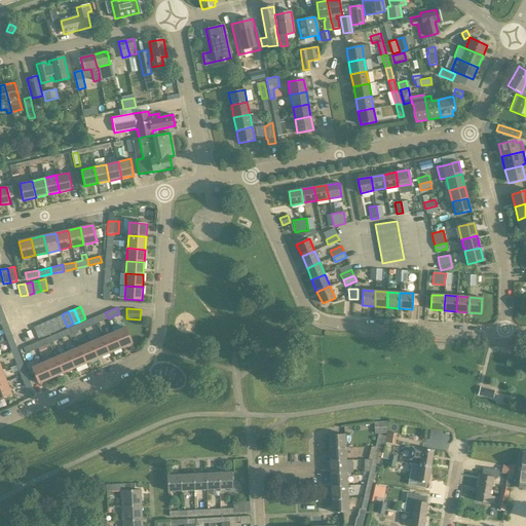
[(108,318),(105,312),(94,317),(96,324),(108,318)]
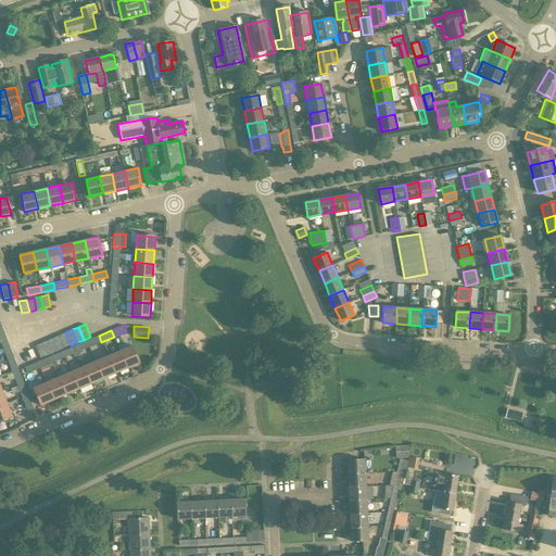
[(65,332),(60,335),(65,348),(71,345),(65,332)]
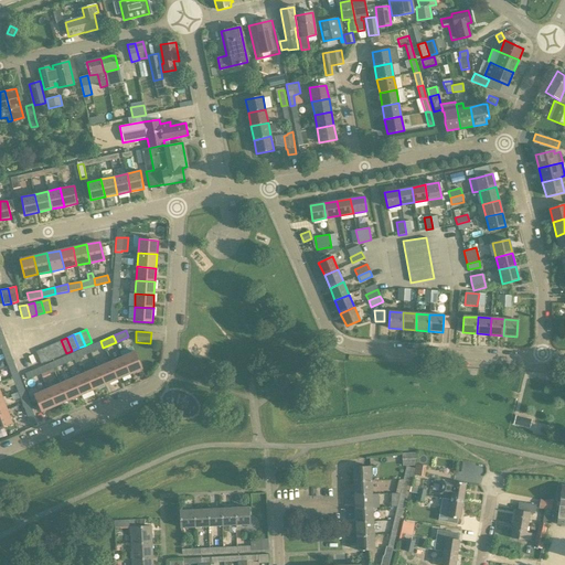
[(61,340),(54,343),(60,356),(66,353),(61,340)]
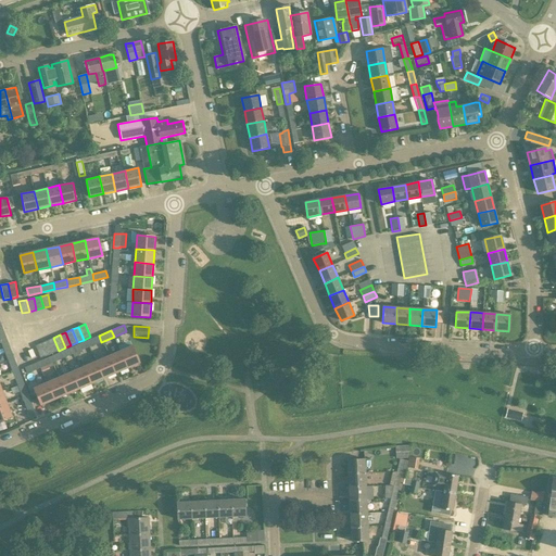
[(87,341),(89,346),(101,342),(99,336),(87,341)]
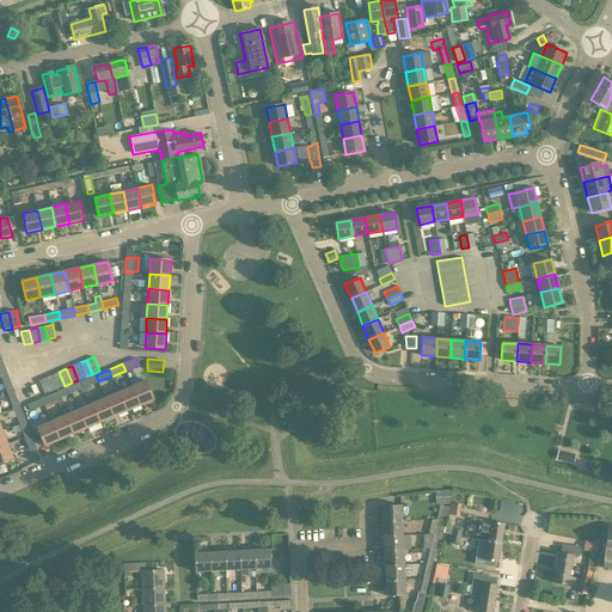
[(59,372),(51,374),(57,389),(65,386),(59,372)]
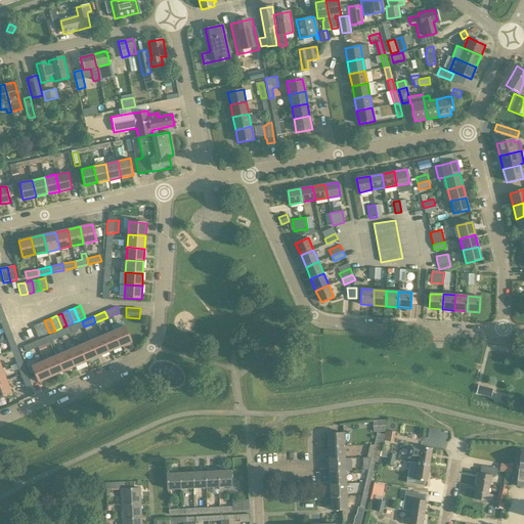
[(44,320),(38,323),(43,335),(49,333),(44,320)]
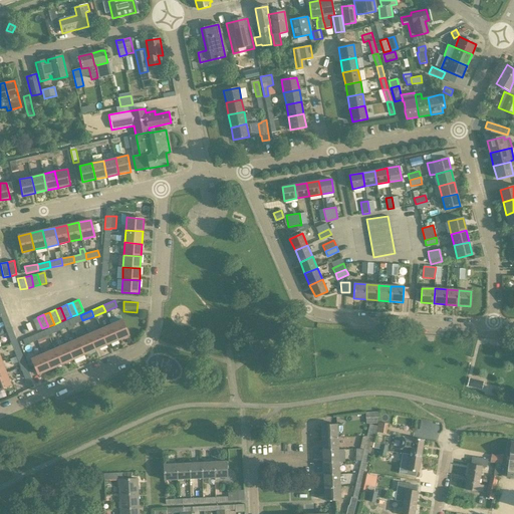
[(68,320),(71,325),(82,320),(80,315),(68,320)]
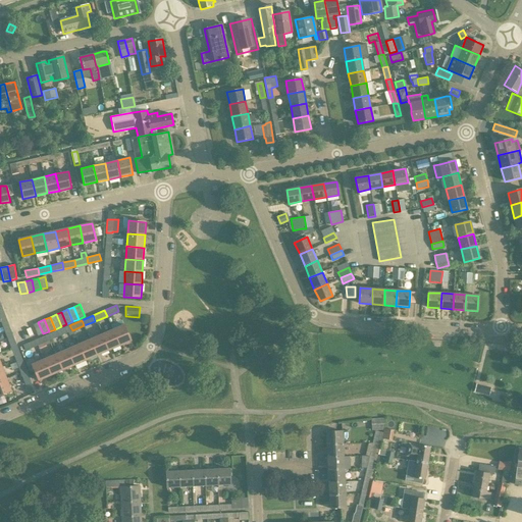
[(38,322),(33,324),(38,336),(43,333),(38,322)]
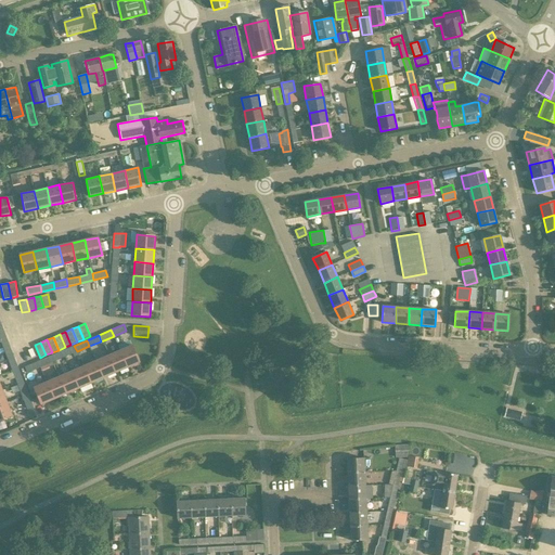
[(8,360),(13,357),(9,345),(2,347),(2,348),(0,348),(0,356),(5,353),(8,360)]
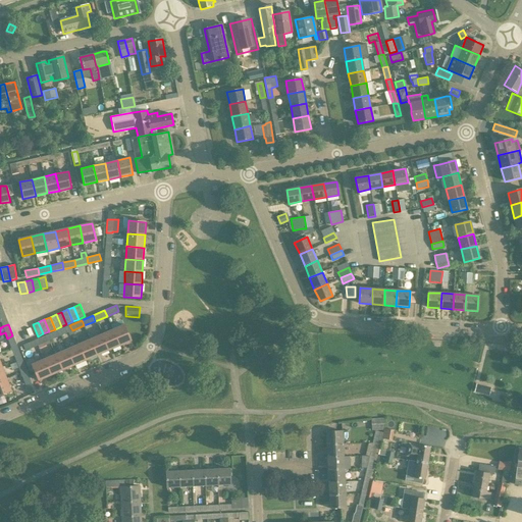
[(60,335),(67,332),(72,330),(69,325),(58,329),(60,335)]
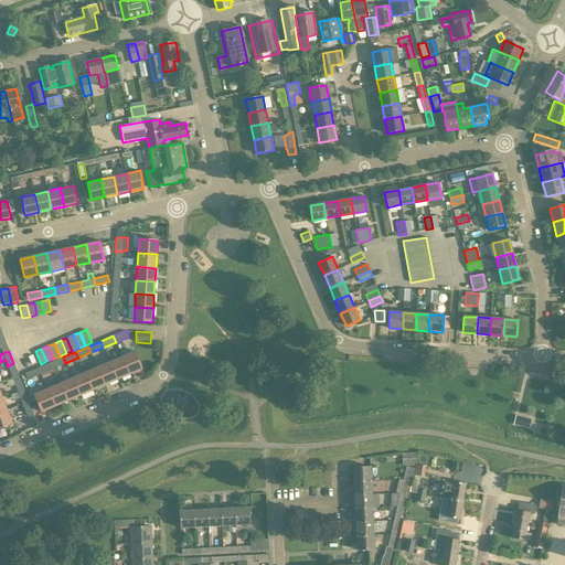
[(135,352),(123,358),(129,374),(142,369),(135,352)]
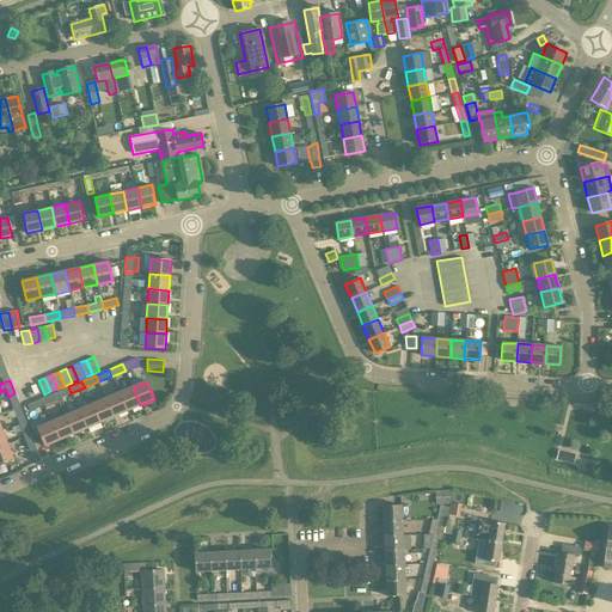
[(55,392),(57,399),(71,393),(68,386),(55,392)]
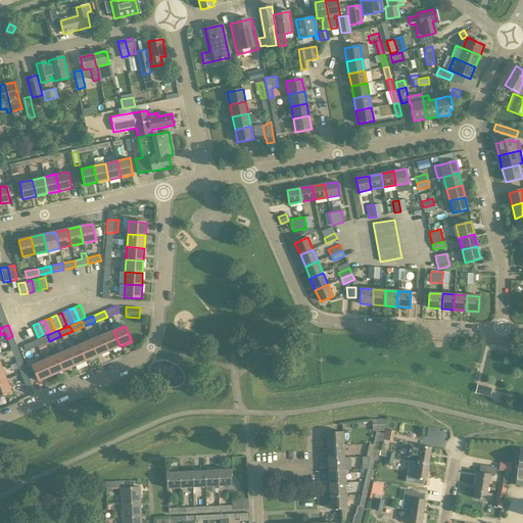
[(101,336),(108,351),(120,346),(113,331),(101,336)]
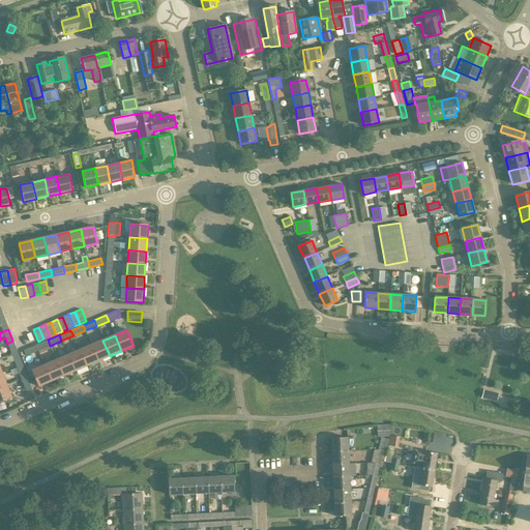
[(38,351),(50,346),(48,340),(35,345),(38,351)]
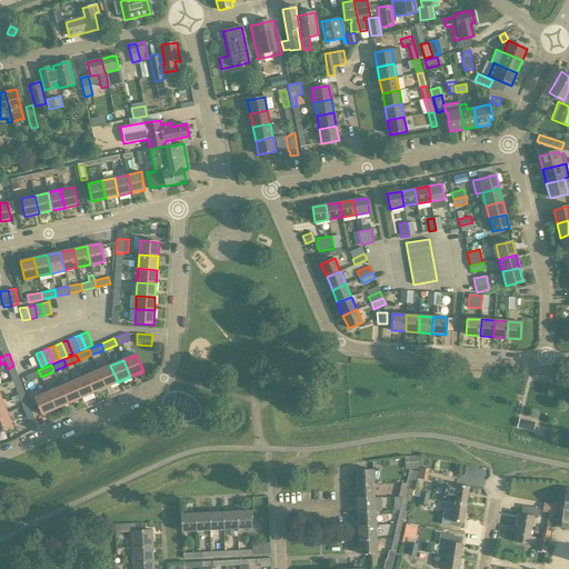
[(13,366),(8,369),(12,381),(19,379),(13,366)]
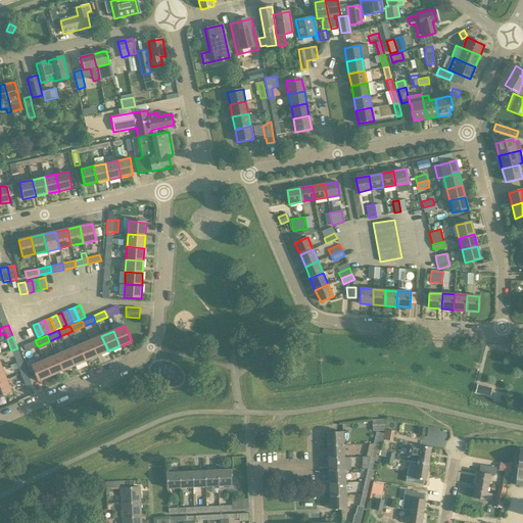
[(90,340),(96,357),(108,351),(101,336),(90,340)]
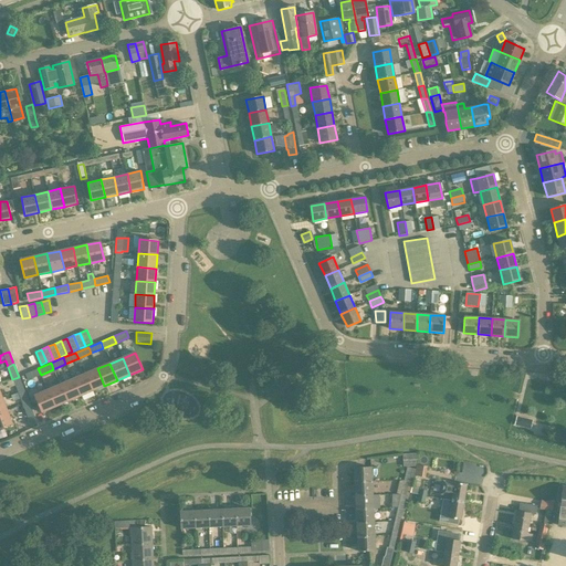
[(30,379),(41,375),(38,368),(24,374),(28,380),(30,379)]
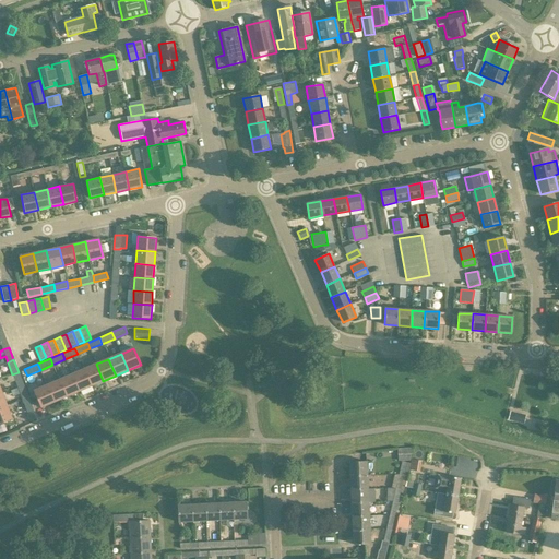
[(96,364),(84,369),(91,387),(103,381),(96,364)]
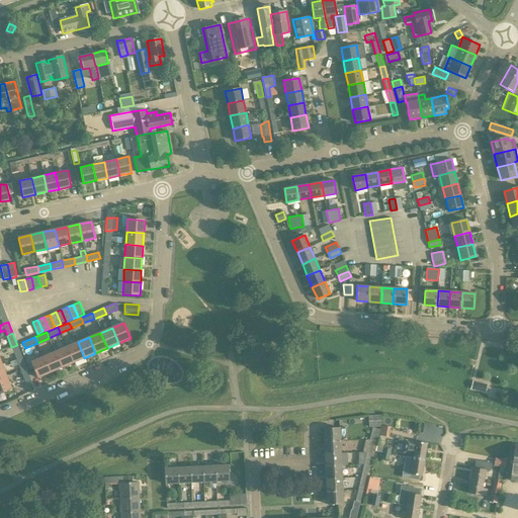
[(84,358),(78,342),(66,347),(73,363),(84,358)]
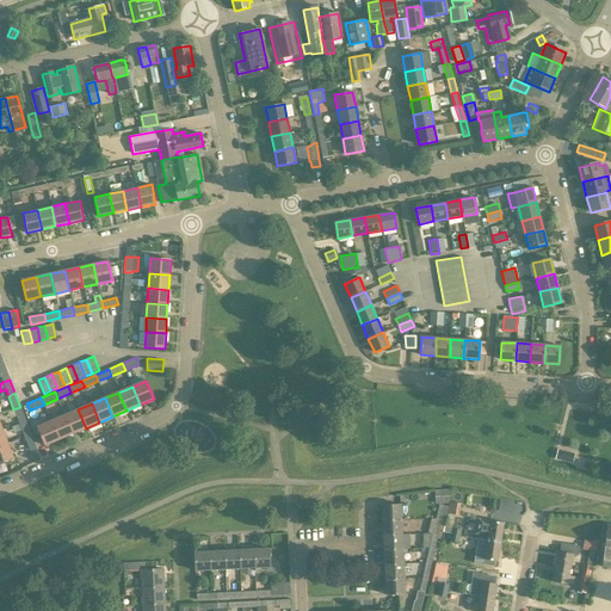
[(20,407),(13,409),(18,423),(25,420),(20,407)]
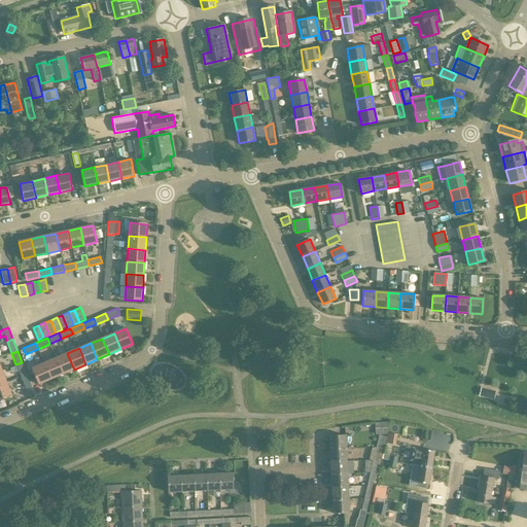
[(56,358),(62,374),(74,370),(67,353),(56,358)]
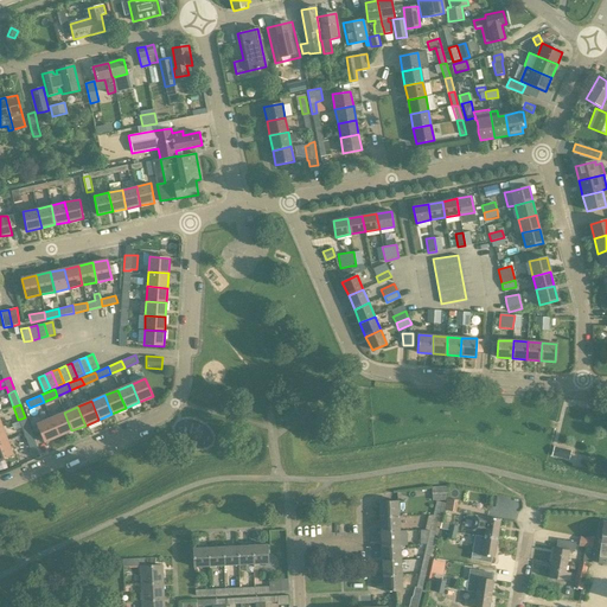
[(51,419),(58,436),(71,430),(64,413),(51,419)]
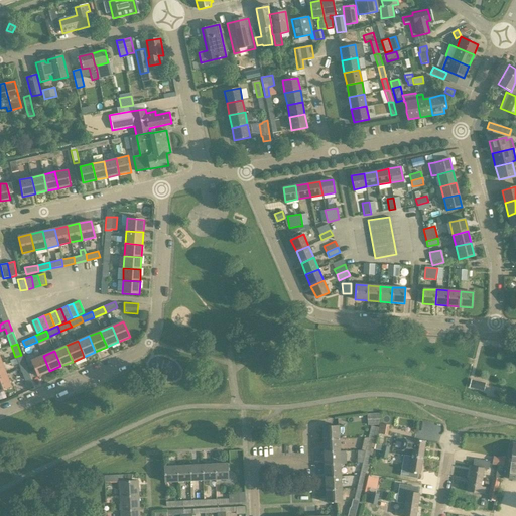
[(21,355),(15,357),(20,369),(25,367),(21,355)]
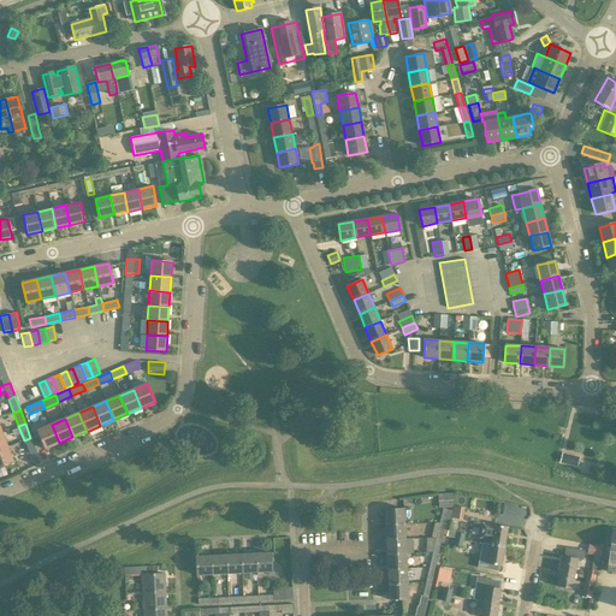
[(45,449),(59,443),(52,425),(37,430),(45,449)]
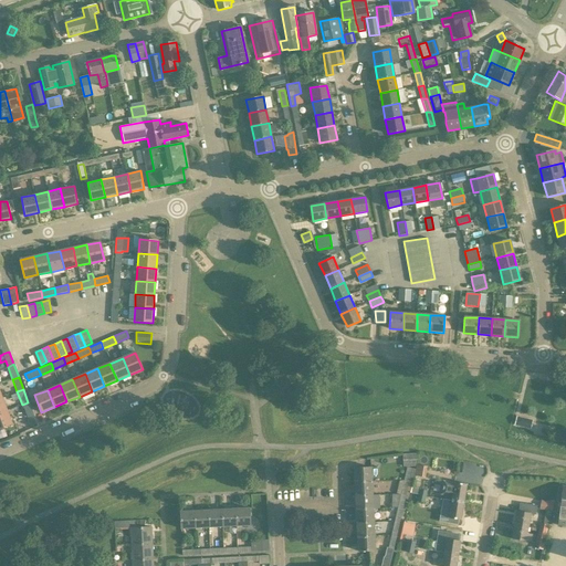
[(28,402),(22,405),(27,418),(33,416),(28,402)]
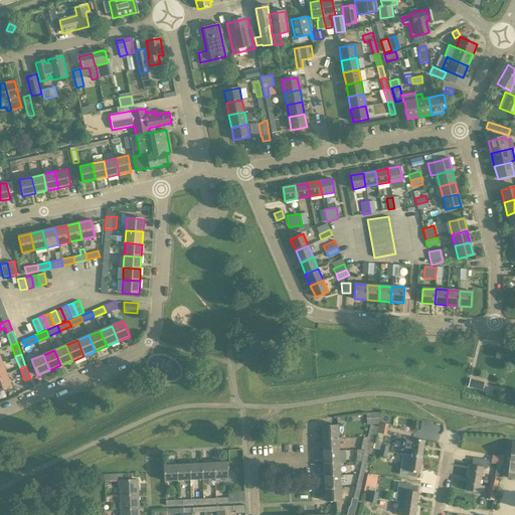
[(0,389),(11,385),(7,373),(0,375),(0,389)]
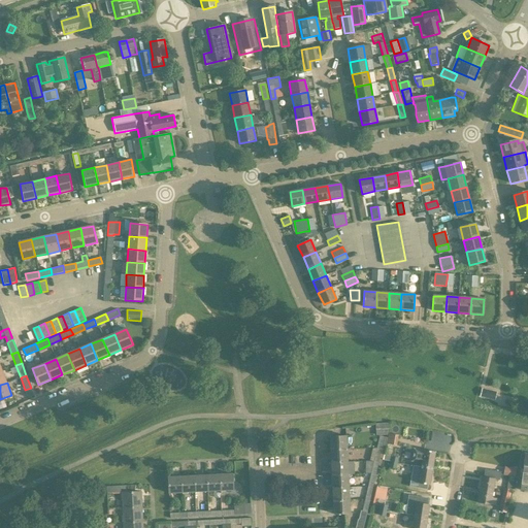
[(480,397),(486,398),(486,403),(490,404),(491,399),(494,400),(496,392),(482,388),(480,397)]
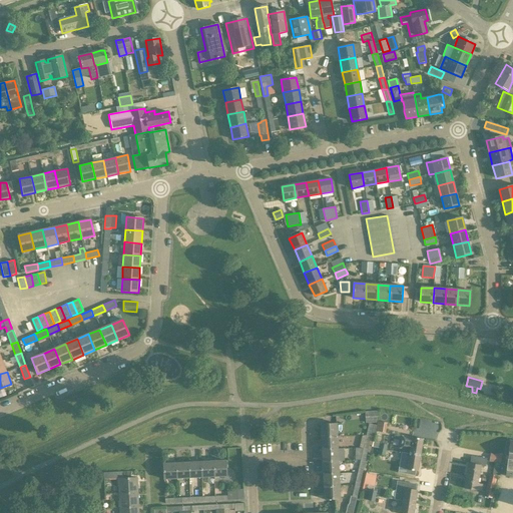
[(366,423),(376,422),(378,411),(365,411),(366,423)]
